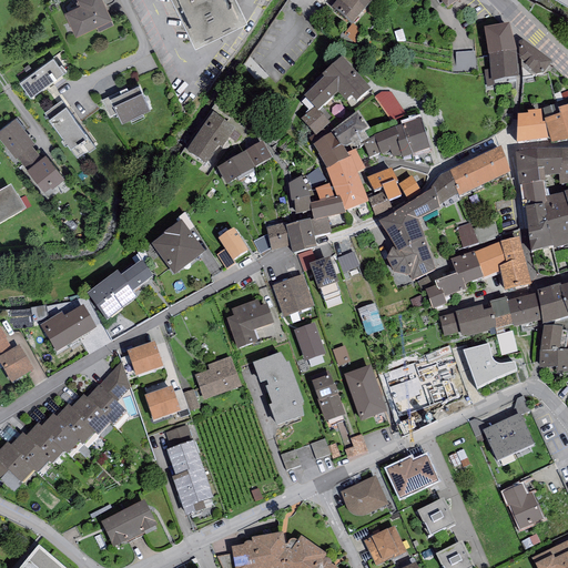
[(104,0),(78,0),(80,2),(64,9),(75,32),(112,14),(104,0)]
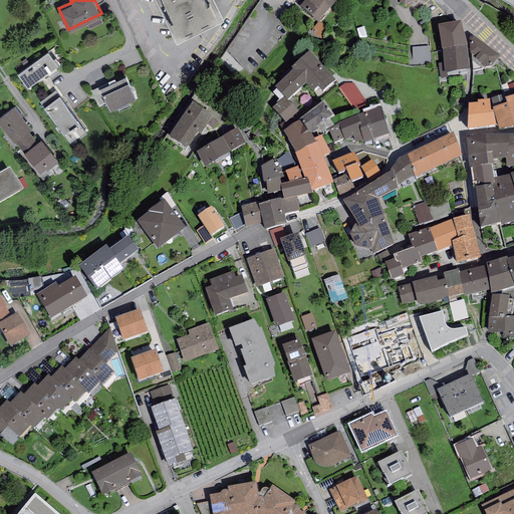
[(213,9),(211,7),(215,5),(212,0),(167,0),(173,12),(171,12),(176,24),(180,22),(181,25),(192,20),(193,22),(203,17),(201,15),(213,9)]
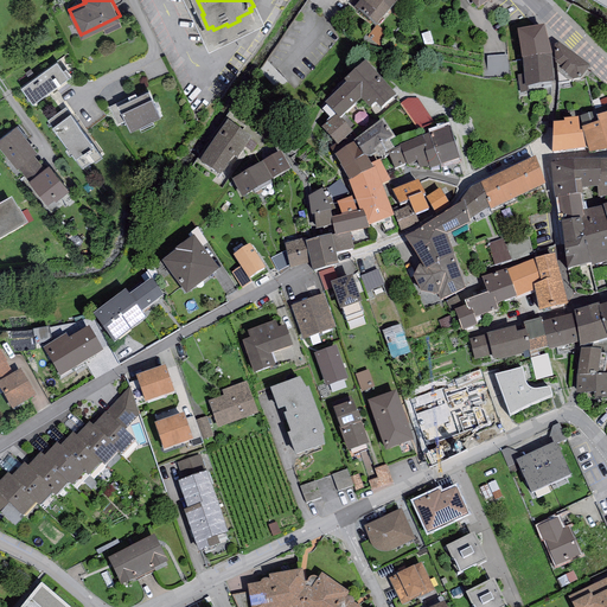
[(397,0),(359,0),(355,6),(376,25),(397,0)]
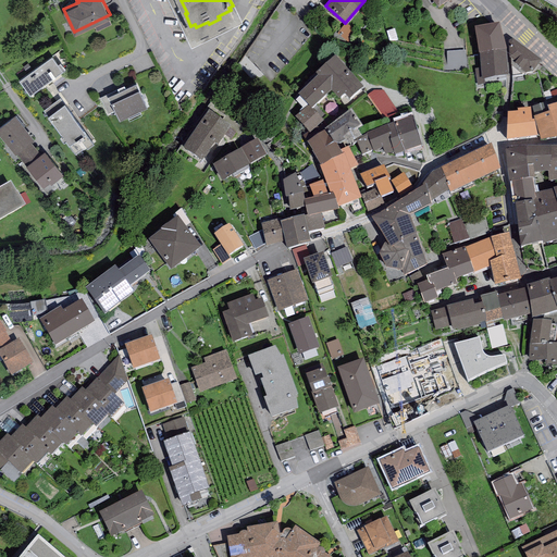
[(499,22),(474,26),(479,52),(506,49),(499,22)]
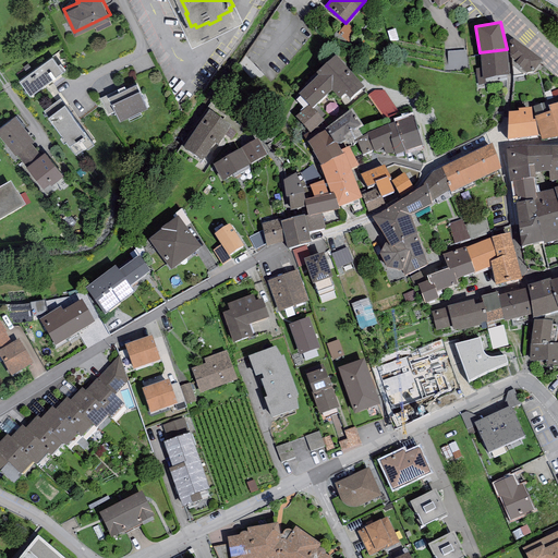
[(543,60),(513,38),(509,40),(510,58),(511,58),(511,65),(522,74),(534,72),(543,60)]
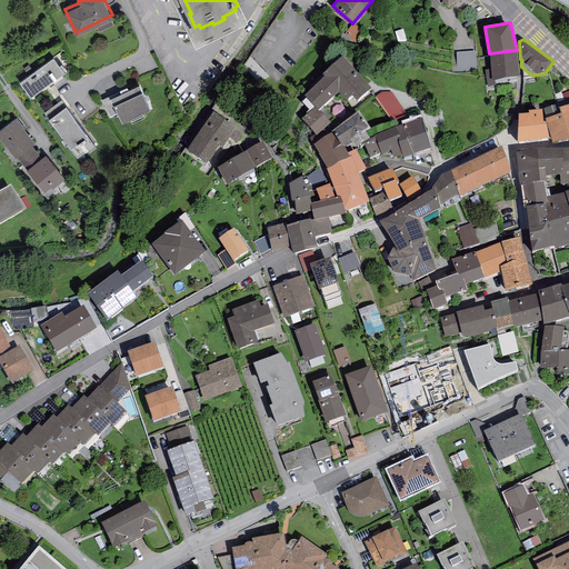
[(519,76),(517,50),(489,53),(491,69),(485,70),(486,87),(496,86),(495,80),(519,76)]
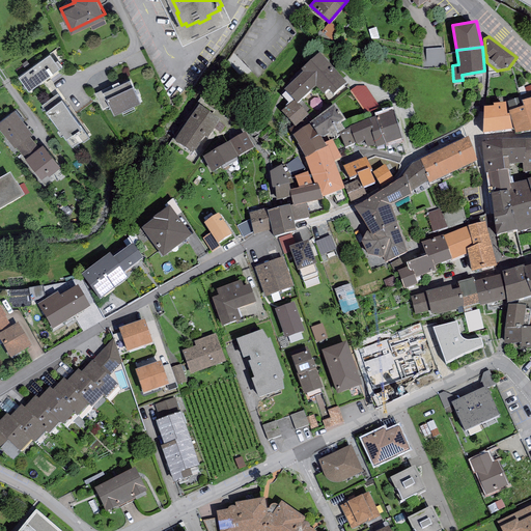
[(429,64),(447,64),(447,49),(429,49),(429,64)]
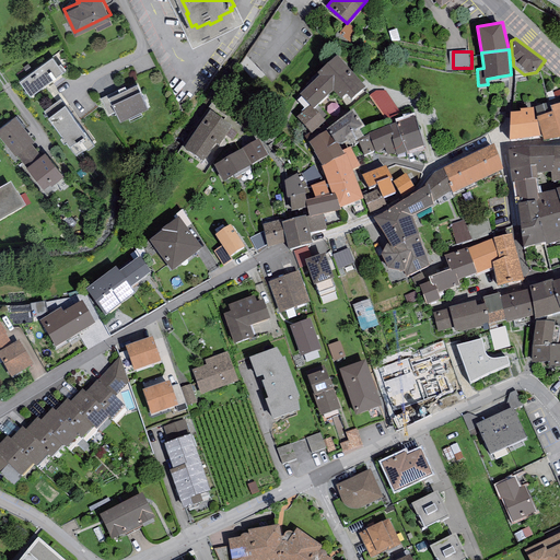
[(30,94),(63,69),(53,55),(19,79),(30,94)]
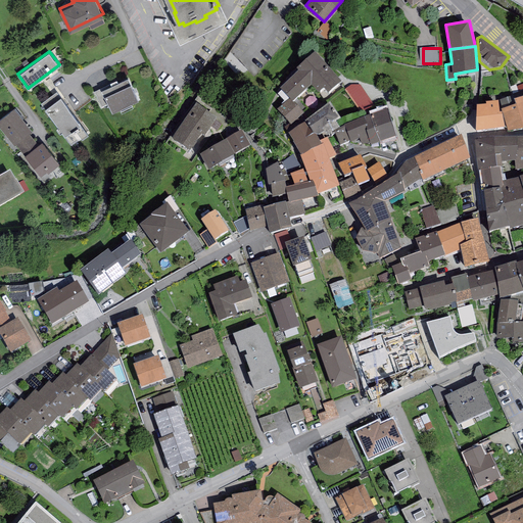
[(341,81),(314,51),(296,67),(298,70),(279,88),(289,98),(292,102),(293,101),(312,85),(319,92),(323,88),(328,93),(341,81)]
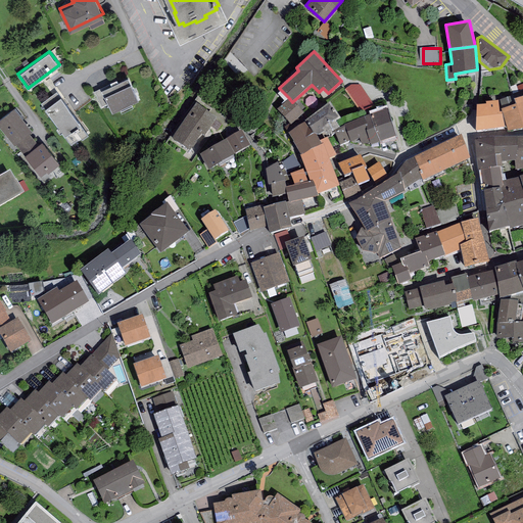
[(108,101),(111,109),(138,97),(128,75),(102,87),(101,88),(108,101)]
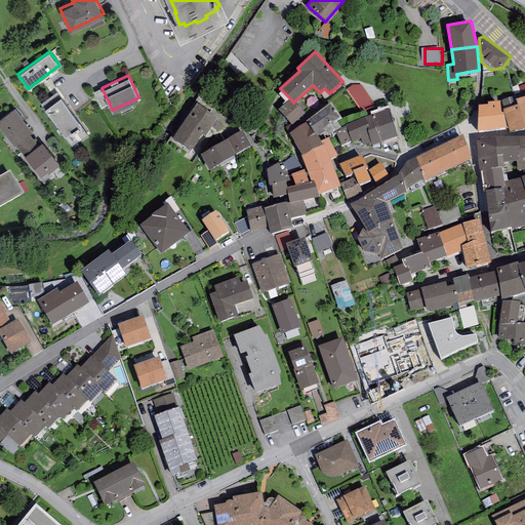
[(353,85),(346,90),(359,110),(372,102),(362,85),(353,85)]
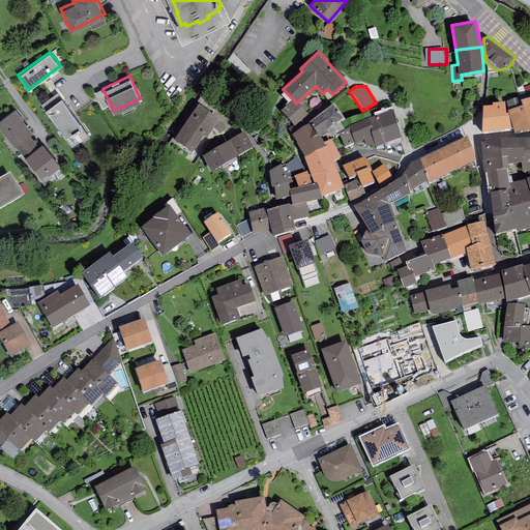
[(102,89),(104,88),(104,87),(95,91),(102,107),(110,102),(102,89)]
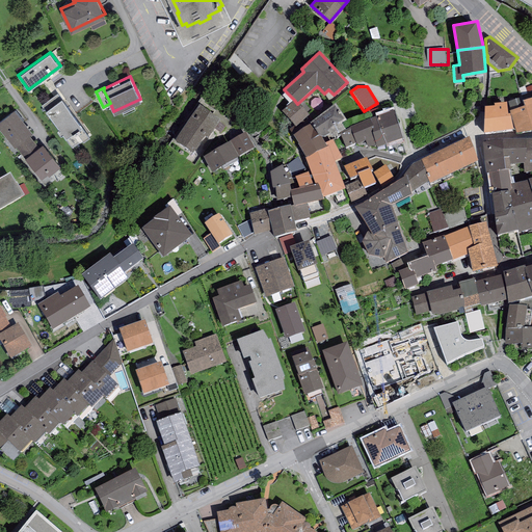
[(57,91),(42,104),(73,144),(88,132),(57,91)]
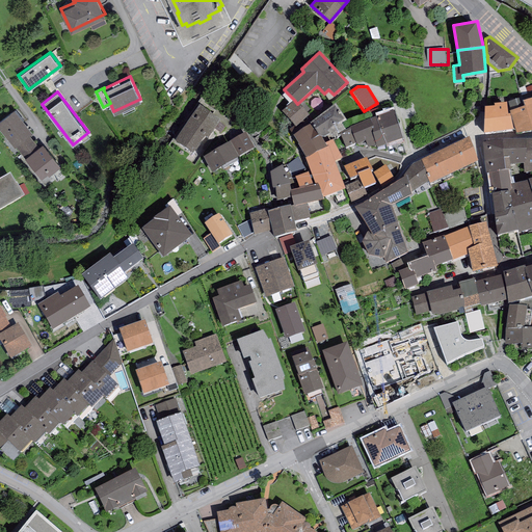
[(522,97),(507,102),(508,114),(510,114),(514,129),(516,134),(531,129),(526,106),(525,106),(523,100),(522,97)]
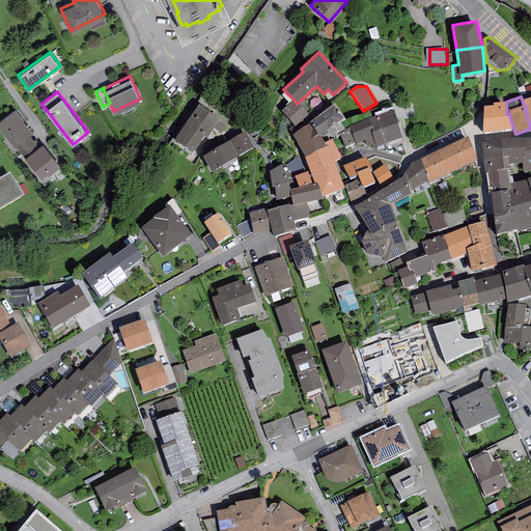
[(530,96),(522,100),(524,106),(525,106),(530,129),(530,96)]
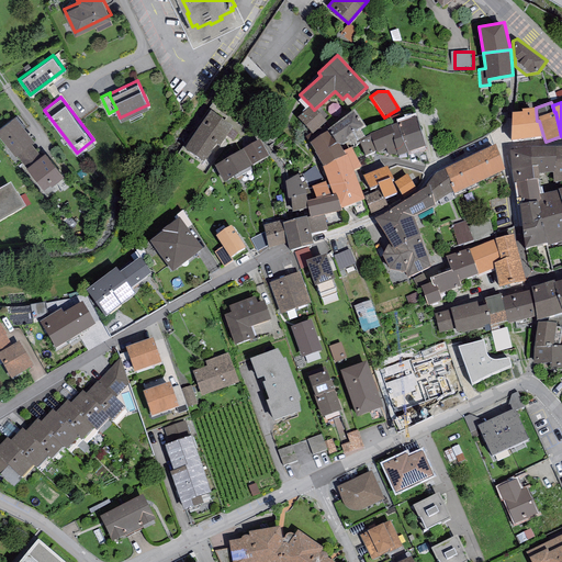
[(326,121),(315,109),(314,110),(311,105),(298,116),(312,133),(326,121)]
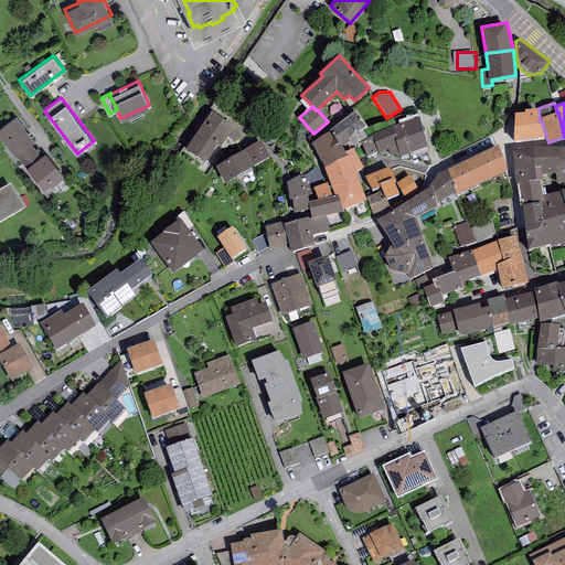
[(525,113),(514,113),(514,141),(546,137),(542,121),(540,121),(539,108),(524,109),(525,113)]
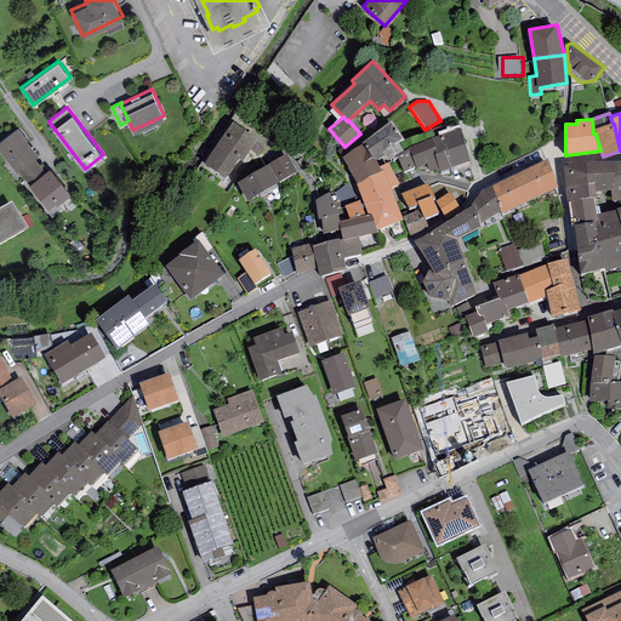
[(391,121),(363,144),(371,158),(375,160),(385,155),(387,161),(397,155),(403,152),(398,144),(404,141),(391,121)]
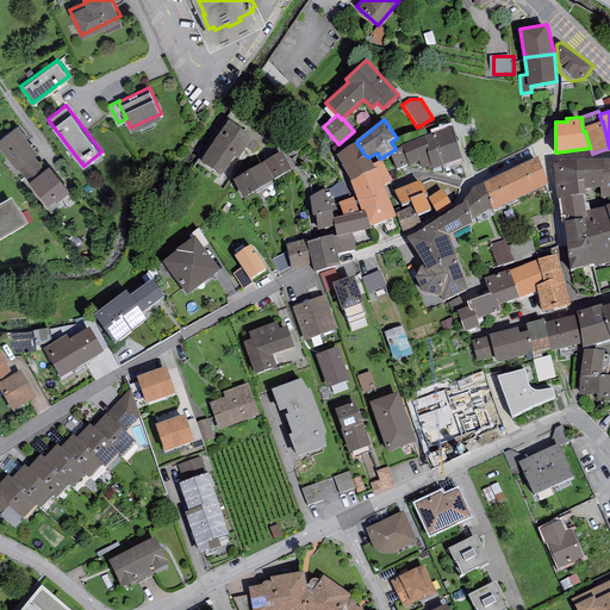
[(229,120),(200,161),(221,175),(234,156),(238,159),(254,137),(229,120)]
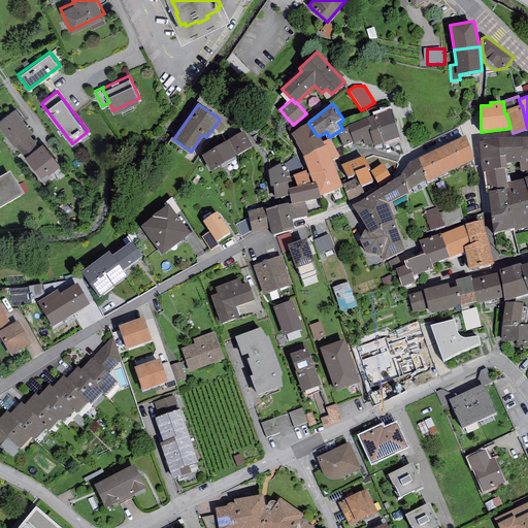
[(13,107),(0,118),(0,126),(24,156),(37,144),(28,133),(32,130),(13,107)]
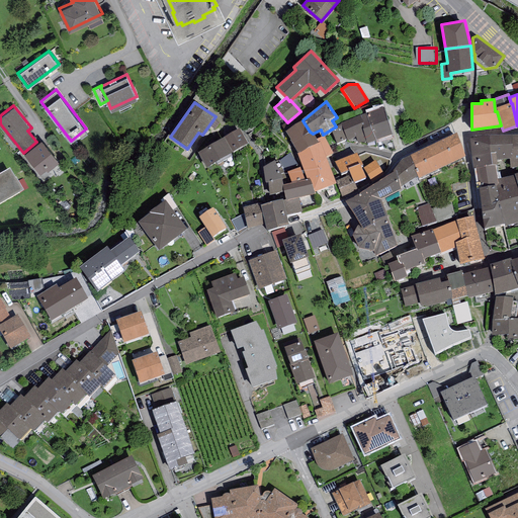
[(383,107),(361,115),(365,130),(364,130),(367,141),(368,143),(393,135),(383,107)]
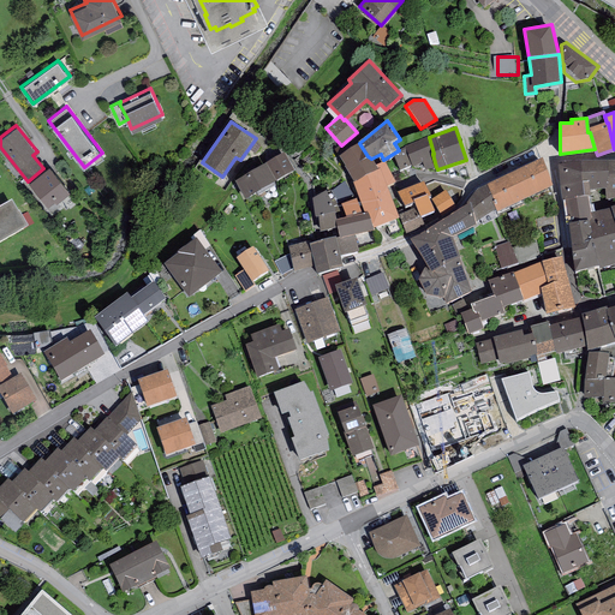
[(429,137),(404,147),(405,148),(412,165),(413,167),(422,162),(424,171),(436,167),(433,154),(434,154),(429,137)]
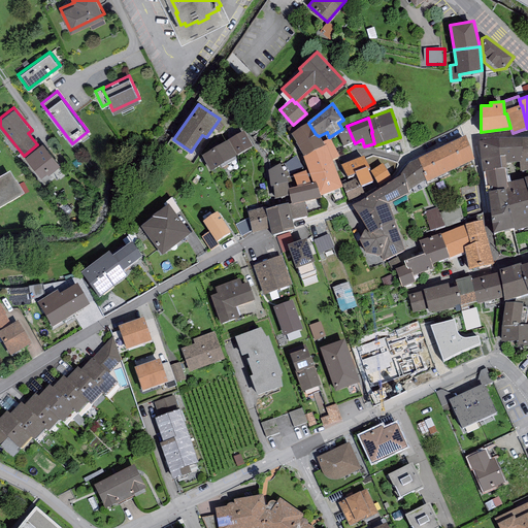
[(308,123),(291,134),(303,157),(324,145),(323,141),(319,136),(316,134),(308,123)]
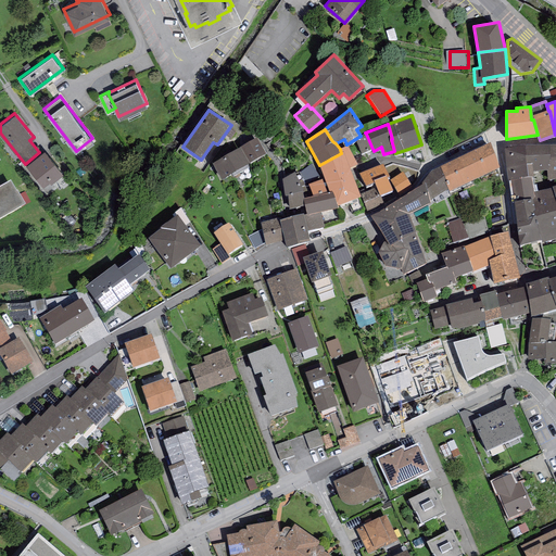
[(373,149),(366,134),(361,136),(355,139),(361,155),(373,149)]
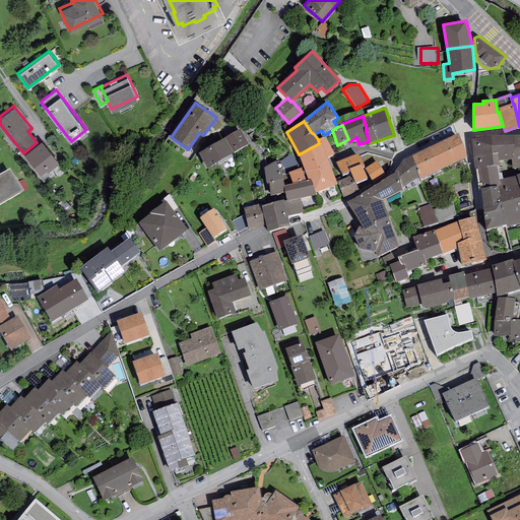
[(240,129),(224,137),(233,152),(249,143),(240,129)]
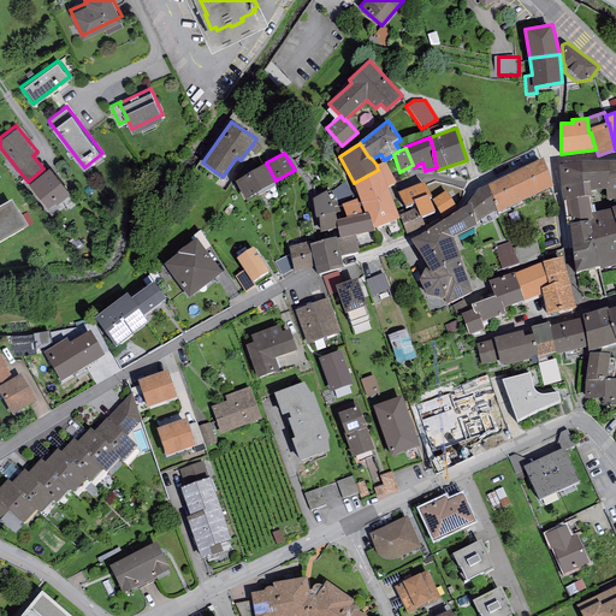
[(544,158),(487,184),(497,209),(497,212),(554,185),(544,158)]
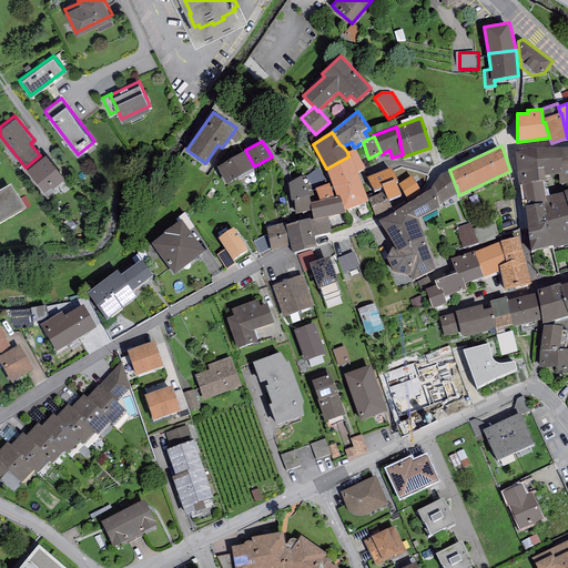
[(567,148),(536,149),(538,168),(544,166),(545,174),(559,174),(559,185),(567,184),(567,148)]
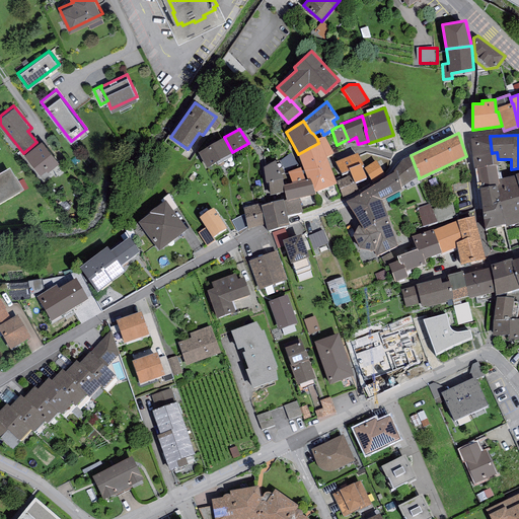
[(311,179),(314,193),(337,183),(326,157),(332,154),(324,136),(317,139),(318,143),(298,154),(307,180),(311,179)]
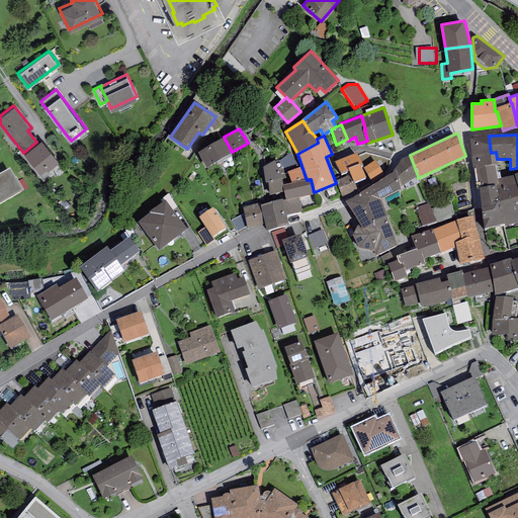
[(471,154),(491,153),(489,136),(468,139),(471,154)]
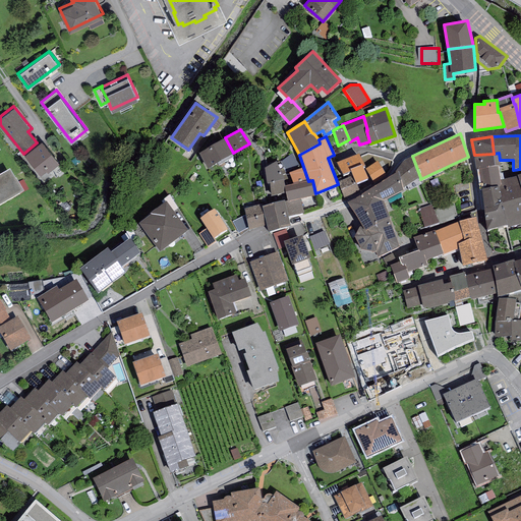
[(225,137),(198,154),(208,169),(217,164),(218,166),(233,157),(232,155),(234,153),(233,153),(225,137)]
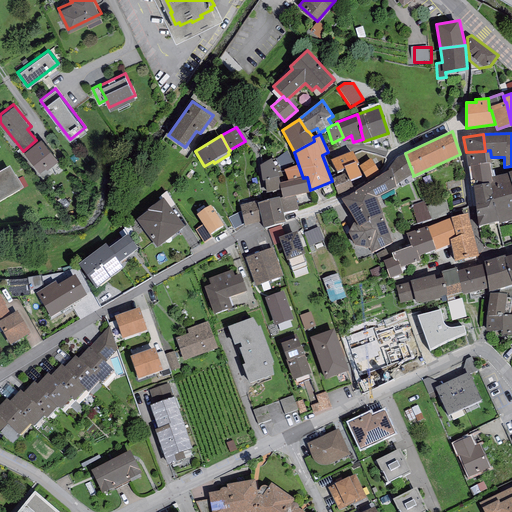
[(36,140),(23,151),(18,154),(35,176),(58,158),(41,136),(36,140)]
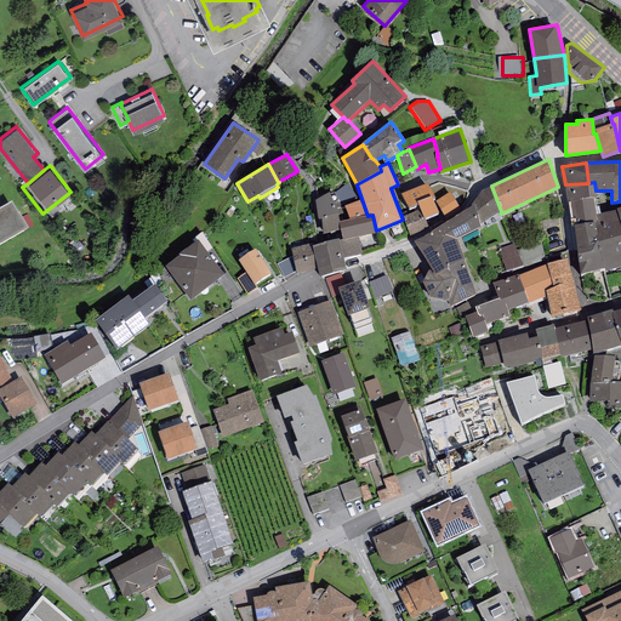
[(565,184),(568,203),(571,201),(593,198),(596,198),(596,191),(594,182),(588,183),(565,184)]
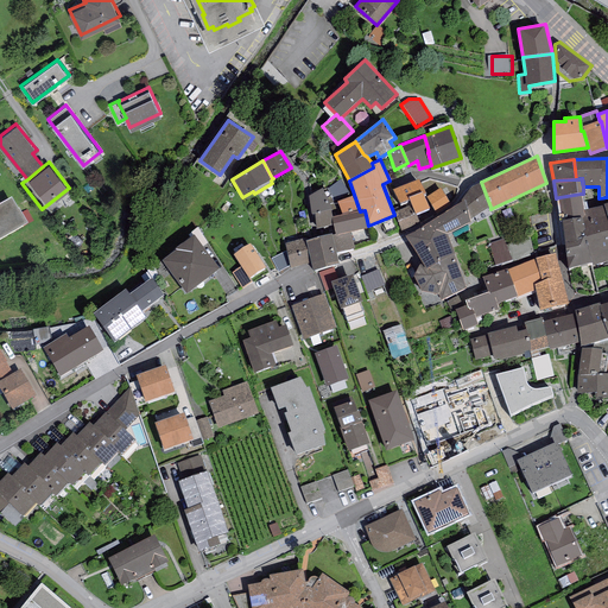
[(430,209),(424,195),(426,194),(419,181),(393,190),(400,204),(410,201),(412,206),(415,215),(430,209)]
